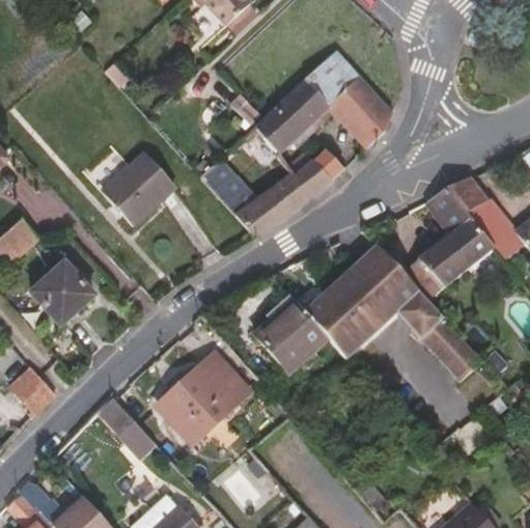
[(197,0),(202,6),(205,4),(226,26),(229,23),(249,5),(252,2),(250,0),(197,0)]
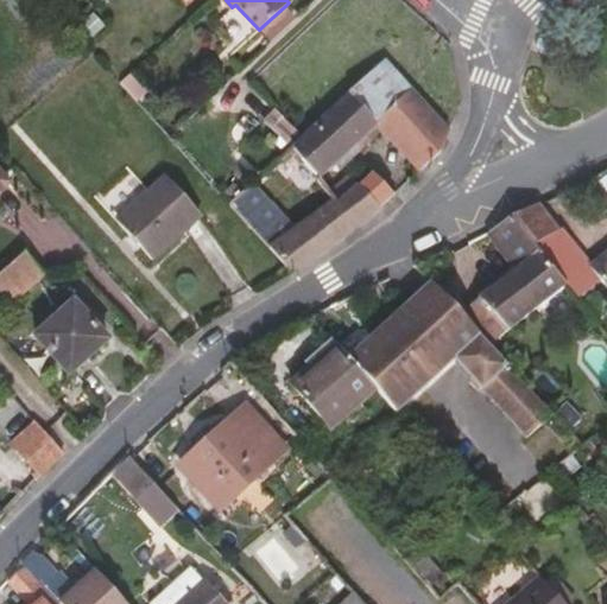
[(285,6),(263,26),(274,39),(296,19),(285,6)]
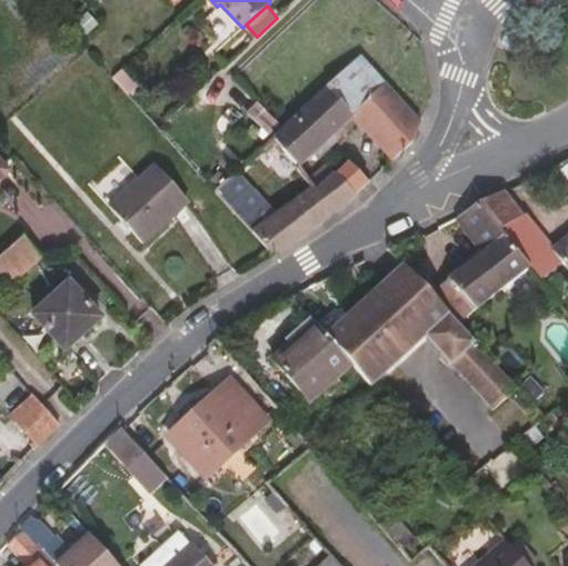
[(88,8),(76,19),(87,32),(100,21),(88,8)]
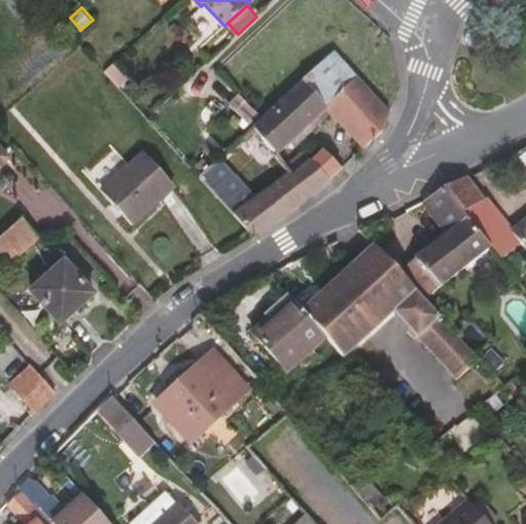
[(278,151),(326,105),(358,75),(334,48),(267,112),(253,125),(278,151)]
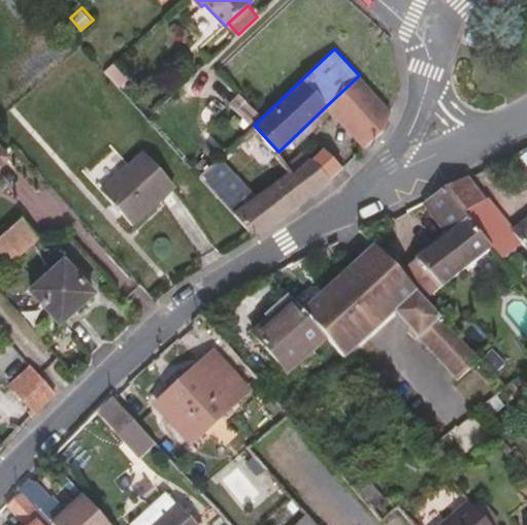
[(327,105),(365,148),(367,145),(385,130),(392,111),(359,75),(327,105)]
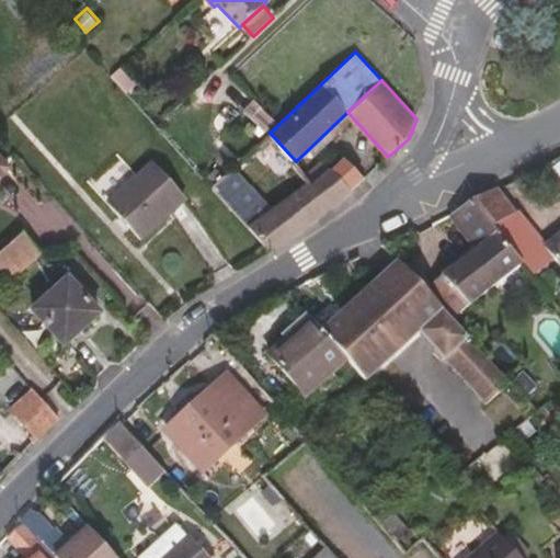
[(278,120),(254,98),(243,109),(266,132),(278,120)]
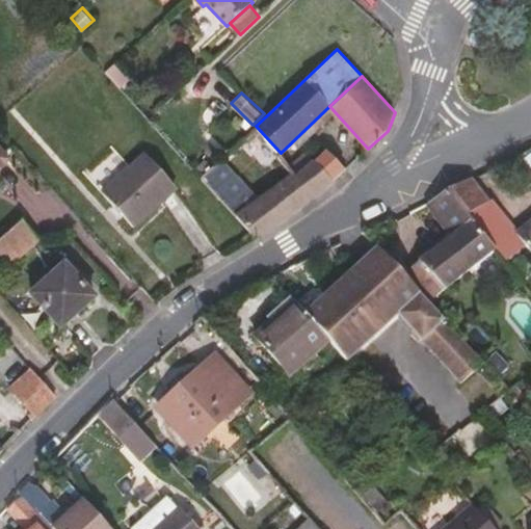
[(0,144),(0,165),(10,156),(0,144)]
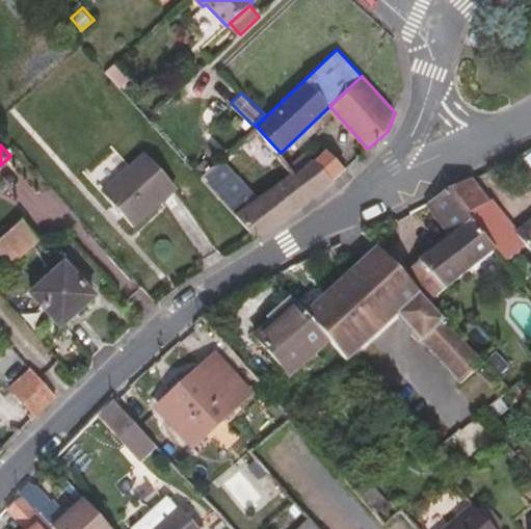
[(177,186),(144,152),(103,189),(134,225),(177,186)]
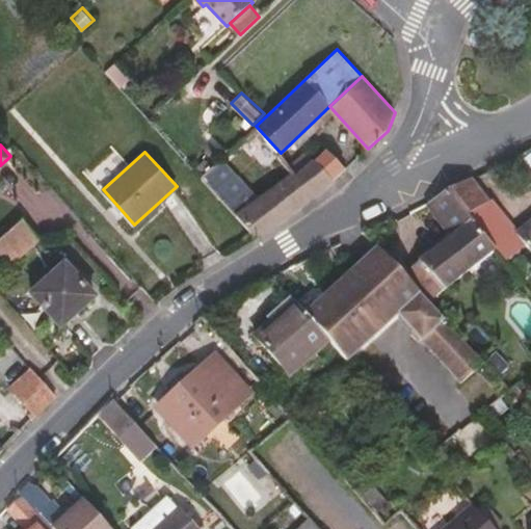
[(224,155),(203,176),(214,189),(237,167),(224,155)]
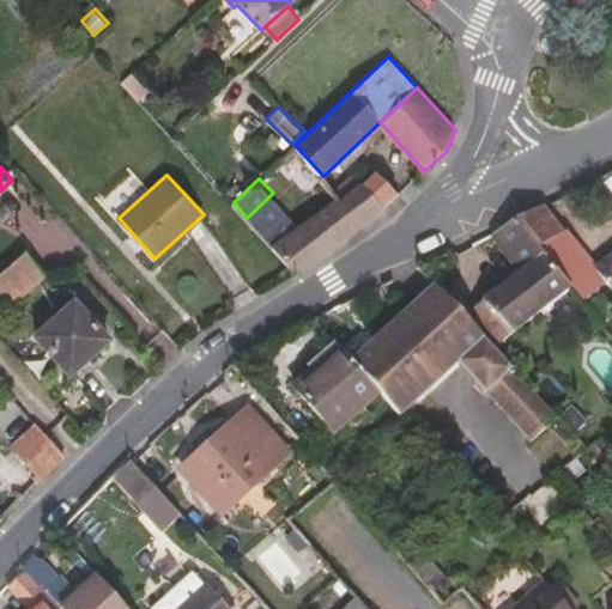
[(296,272),(298,274),(335,248),(343,242),(369,223),(385,208),(361,183),(345,199),(343,195),(273,247),(296,272)]
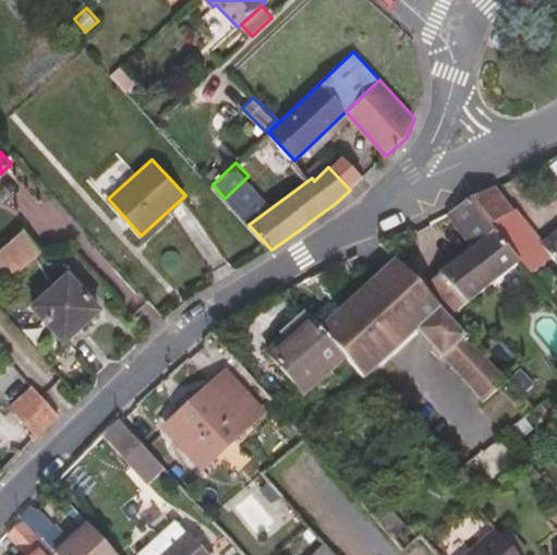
[(537,242),(495,185),(472,197),(519,256),(537,242)]
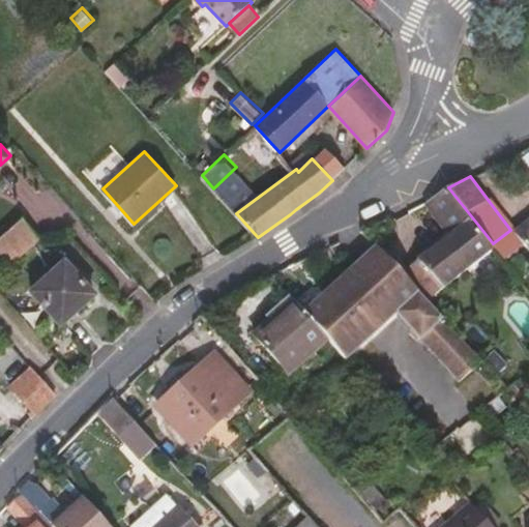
[(493,243),(448,187),(425,201),(450,232),(402,270),(429,300),(494,245),(493,243)]
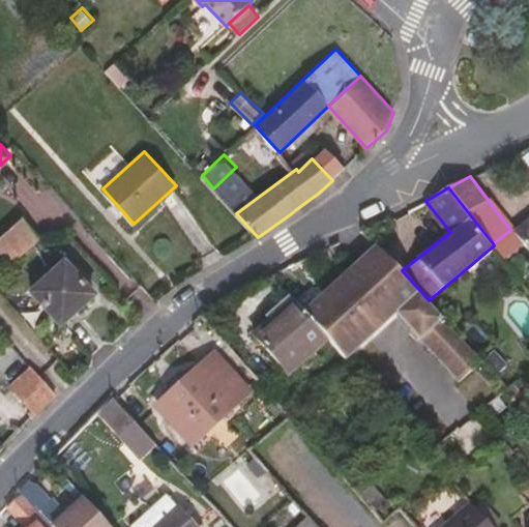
[(39,236),(23,217),(0,236),(0,251),(10,263),(39,236)]
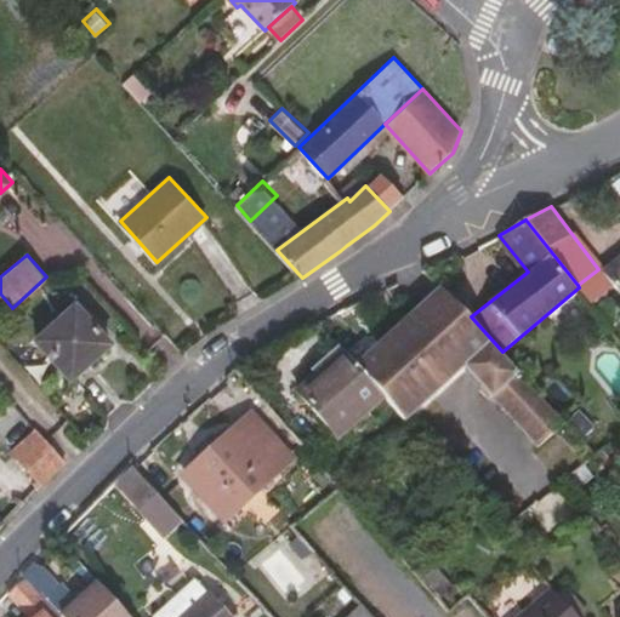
[(619,255),(602,270),(619,292),(619,255)]
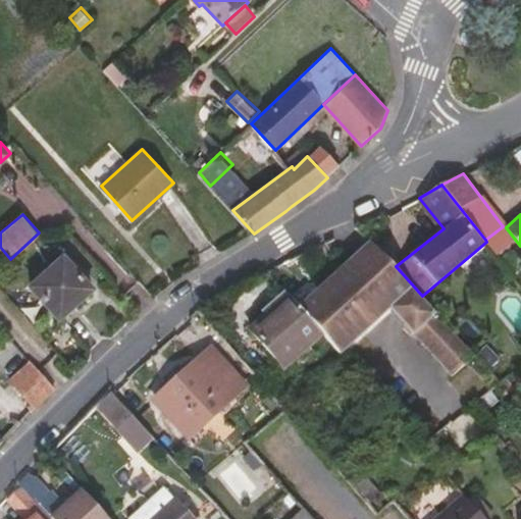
[(300,305),(307,313),(323,331),(341,351),(392,305),(406,321),(454,373),(475,354),(422,296),(396,266),(372,240),(353,257),(300,305)]
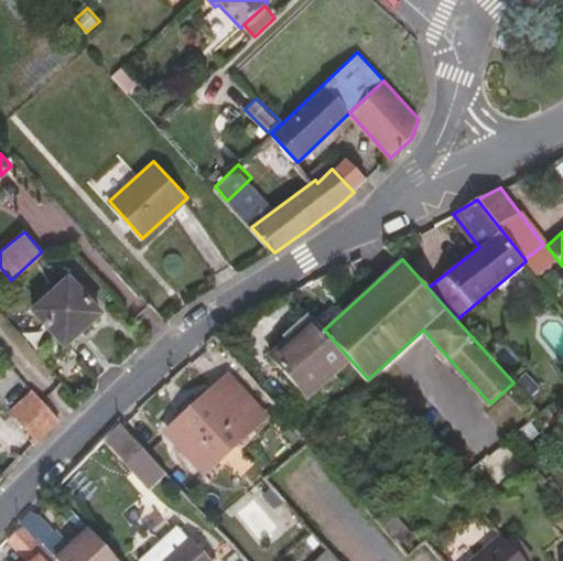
[(69,276),(32,310),(64,346),(103,313),(69,276)]
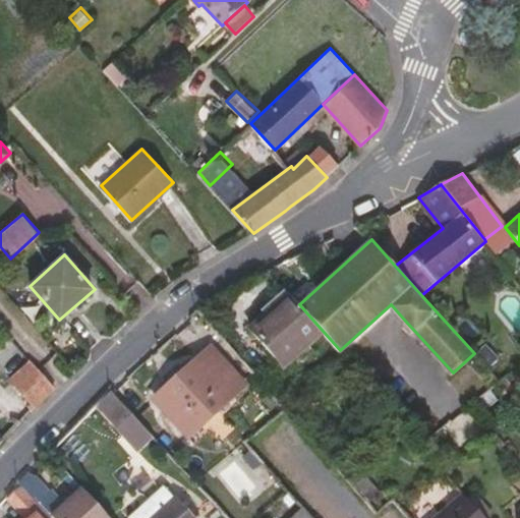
[(299,304),(288,291),(249,327),(283,365),(323,331),(306,312),(299,304)]
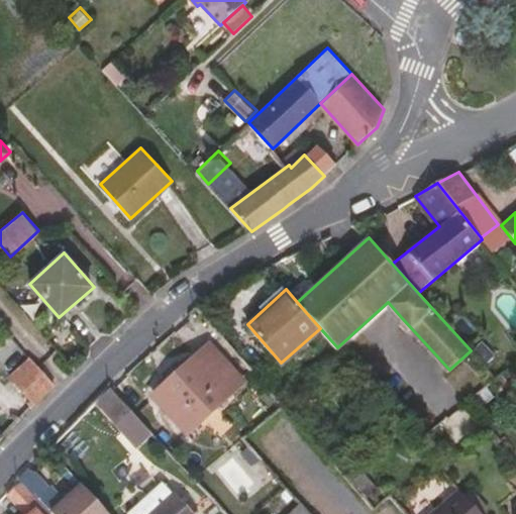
[(210,342),(152,394),(187,432),(244,380),(210,342)]
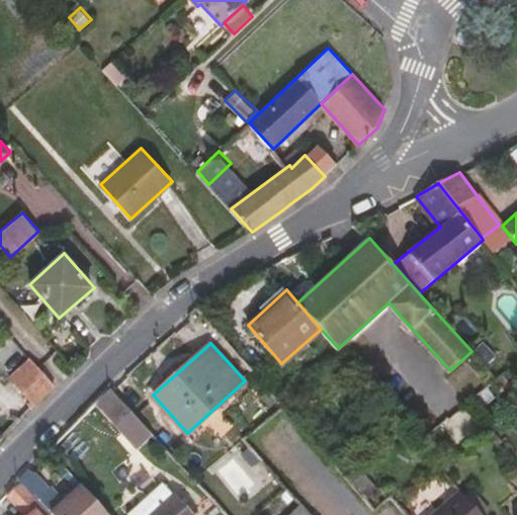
[(9,376),(34,405),(37,402),(56,384),(31,356),(9,376)]
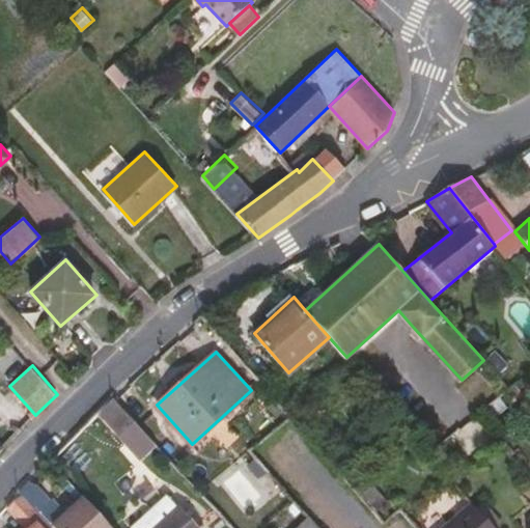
[(157,443),(113,395),(98,411),(119,435),(126,441),(140,456),(157,443)]
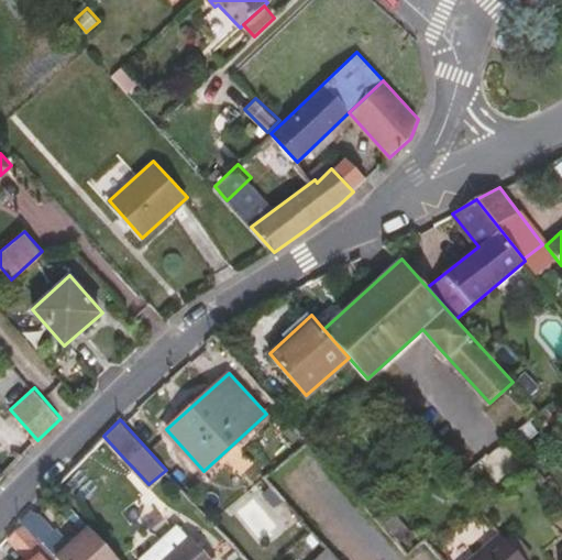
[(76,493),(62,478),(57,481),(53,485),(66,501),(76,493)]
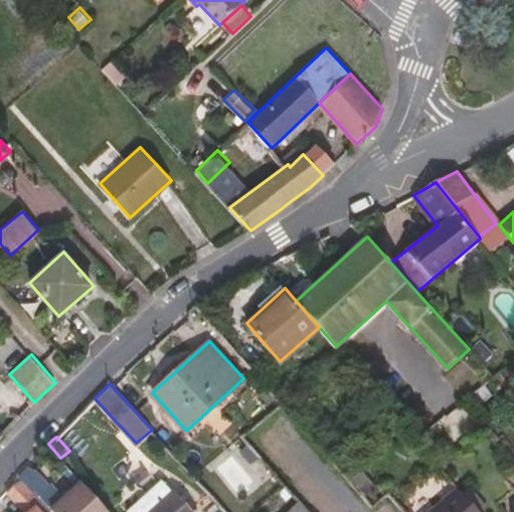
[(60,499),(28,464),(18,474),(23,480),(42,500),(52,511),(109,511),(81,481),(60,499)]
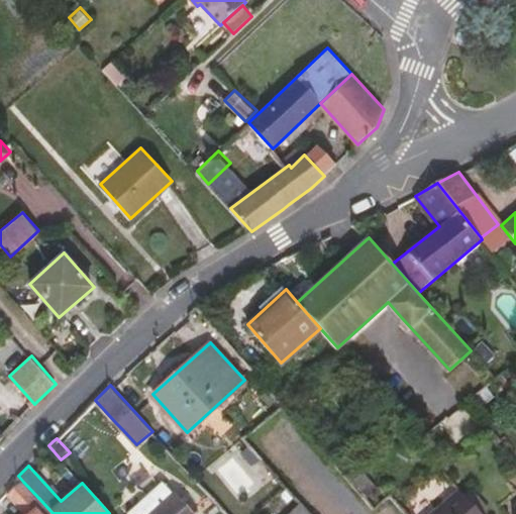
[(127,511),(129,513),(193,513),(163,480),(127,511)]
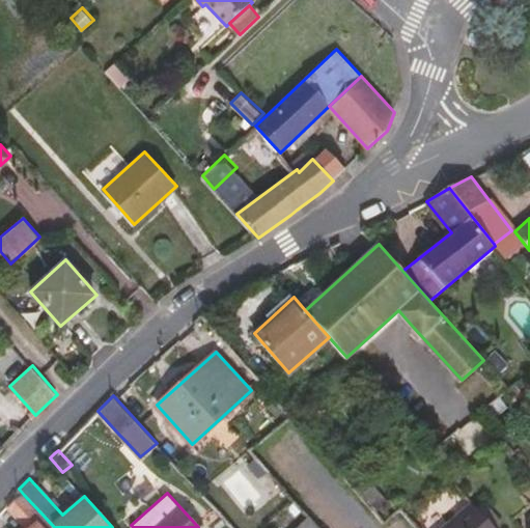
[(44,516),(24,495),(9,507),(28,527),(43,527),(36,522),(44,516)]
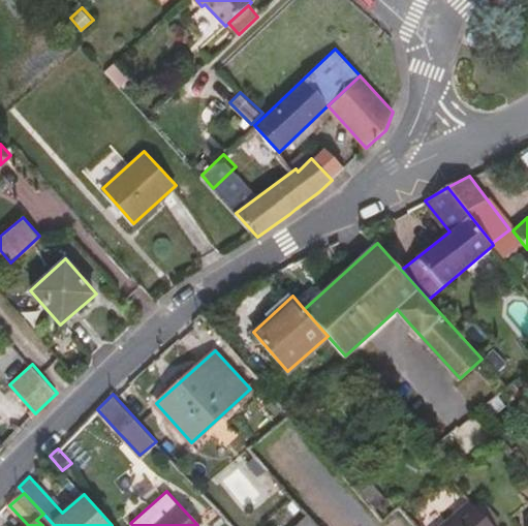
[(438,525),(492,525),(469,499),(438,525)]
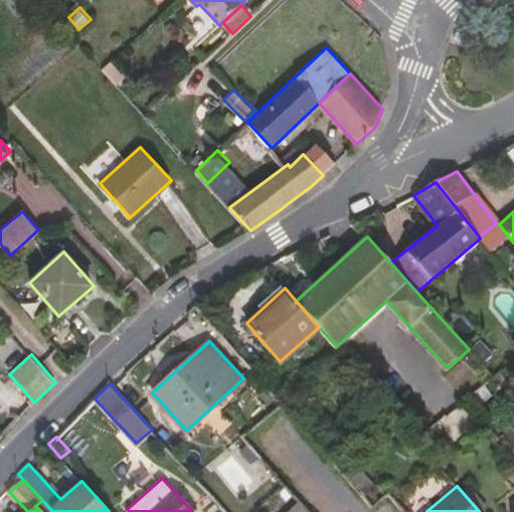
[(287,511),(312,511),(301,499),(287,511)]
